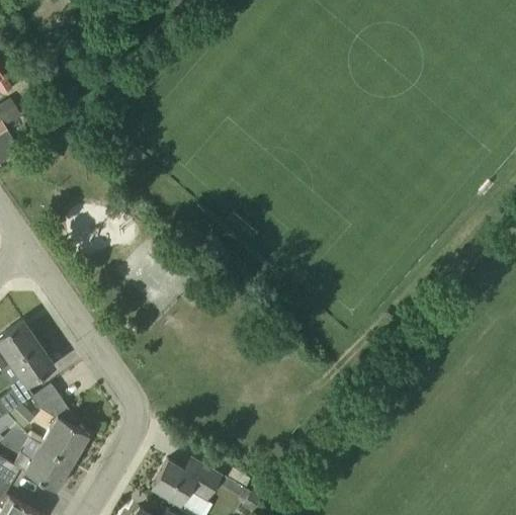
[(0,69),(0,89),(3,95),(12,89),(0,69)]
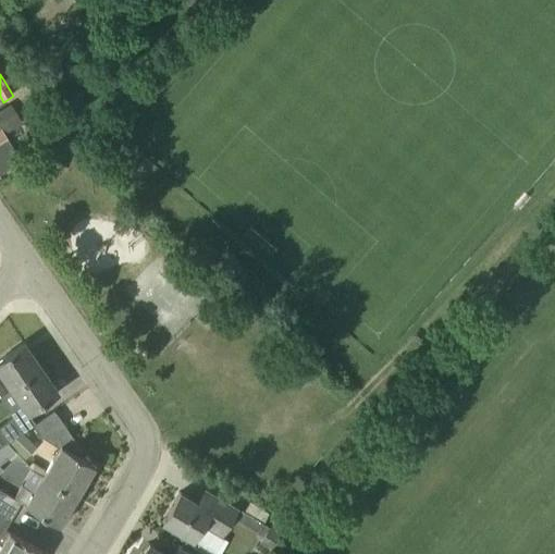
[(12,106),(0,113),(0,118),(7,128),(22,119),(12,106)]
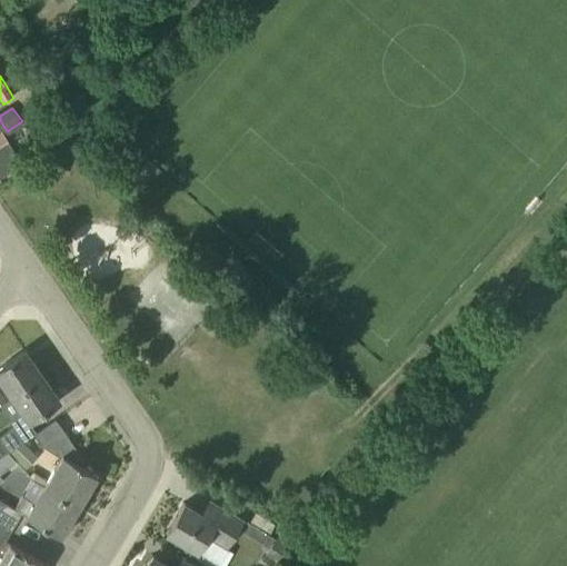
[(0,149),(0,179),(0,180),(23,167),(9,144),(0,149)]
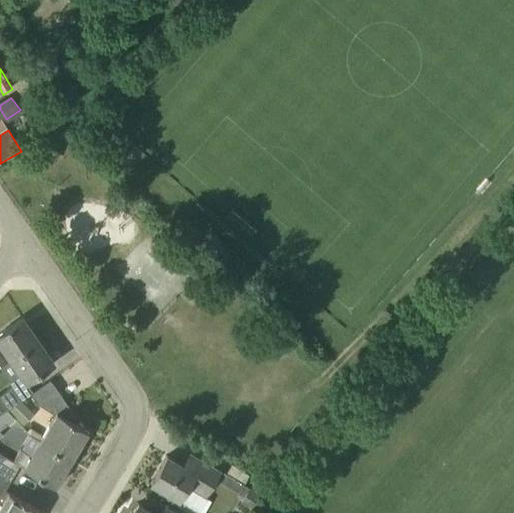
[(0,367),(1,369),(9,363),(39,343),(24,321),(0,337),(0,367)]
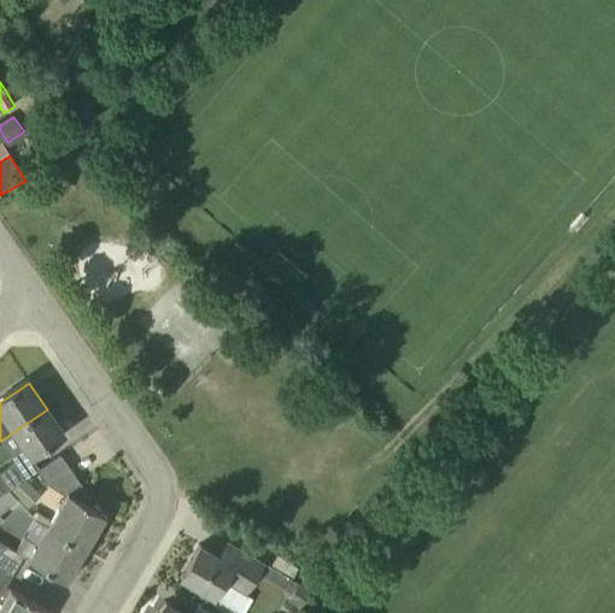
[(47,410),(11,434),(30,461),(65,436),(47,410)]
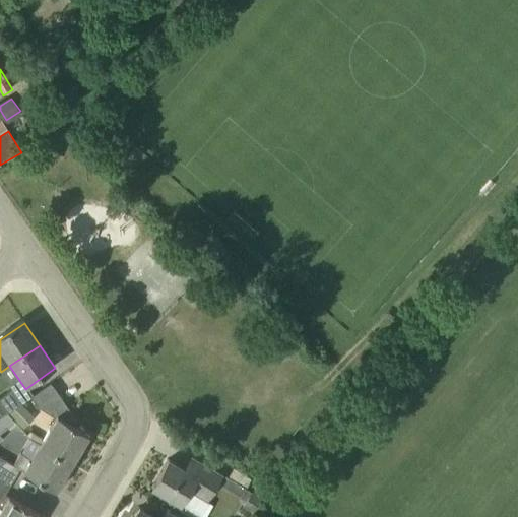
[(52,385),(31,399),(41,411),(42,410),(61,397),(52,385)]
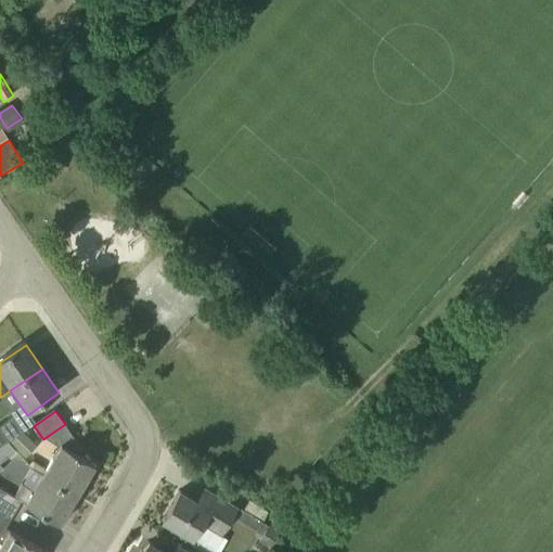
[(22,415),(0,429),(0,432),(9,445),(34,426),(26,415),(24,413),(22,415)]
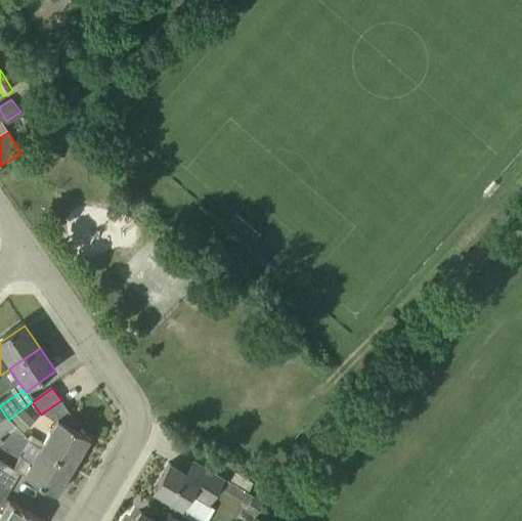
[(91,440),(76,431),(57,421),(42,449),(74,469),(91,440)]
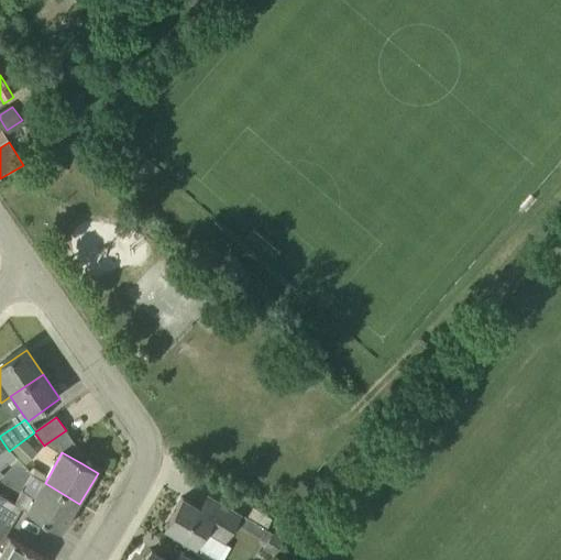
[(79,504),(45,483),(35,500),(23,493),(15,506),(0,496),(0,518),(13,526),(23,511),(62,534),(79,504)]
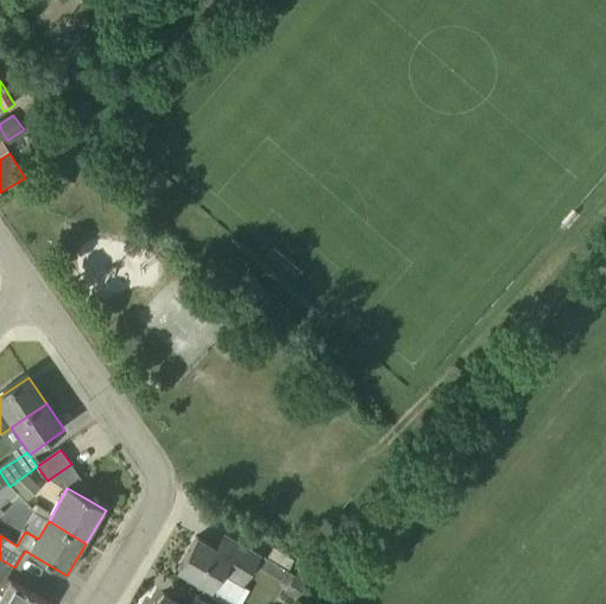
[(254,567),(260,571),(267,559),(262,557),(225,535),(216,551),(199,540),(180,571),(213,590),(232,601),(241,586),(254,567)]
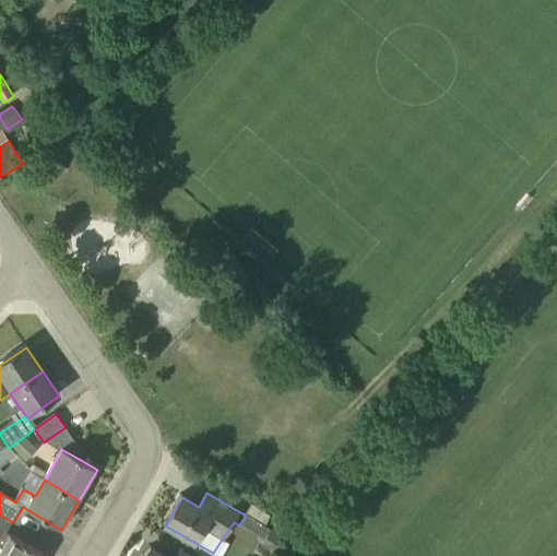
[(0,544),(6,534),(13,522),(0,515),(0,544)]
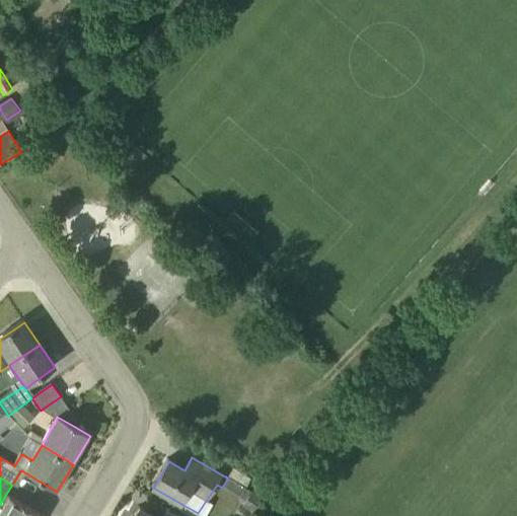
[(251,513),(254,509),(263,499),(249,491),(248,490),(242,500),(243,500),(246,502),(242,508),(251,513)]
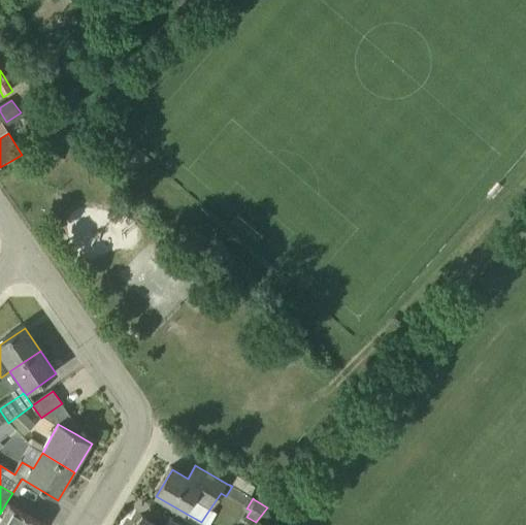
[(39,524),(10,506),(9,506),(5,504),(0,514),(0,517),(3,519),(0,523),(0,524),(39,524)]
